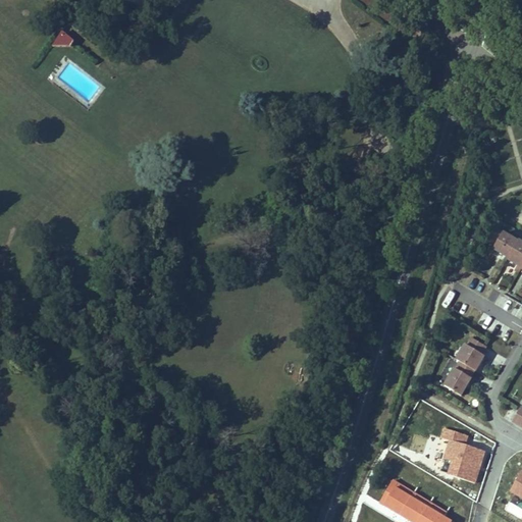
[(74,42),(61,31),(52,47),(71,47),(74,42)]
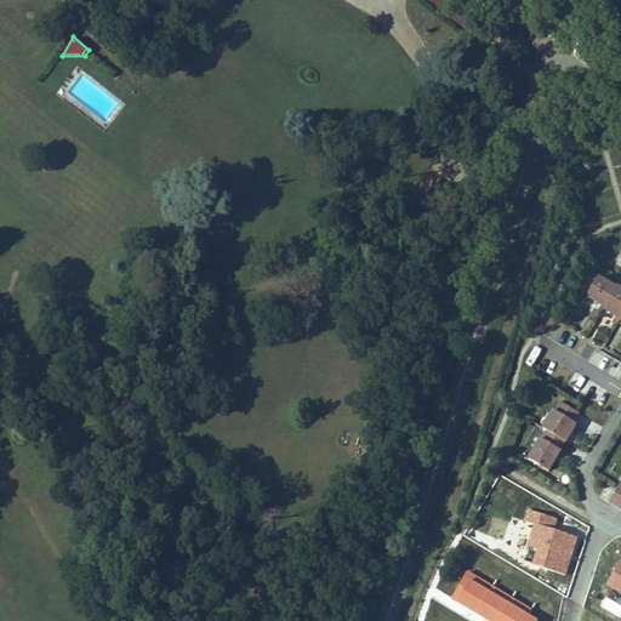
[(620,323),(620,290),(617,288),(616,290),(599,279),(598,280),(588,274),(580,289),(586,294),(581,301),(586,303),(588,297),(596,301),(604,307),(605,308),(605,309),(609,312),(617,317),(613,324),(617,326),(620,323)]
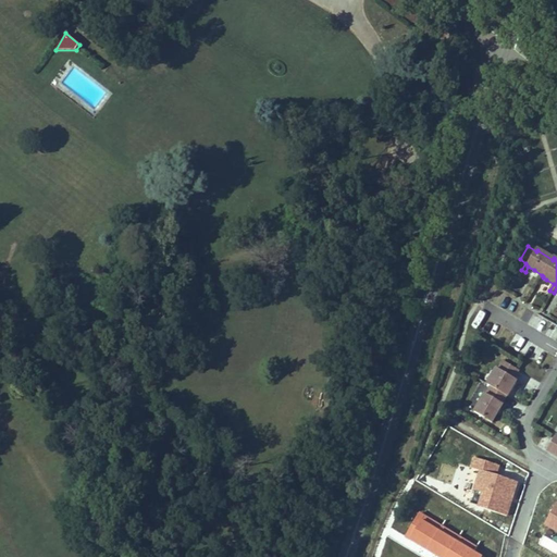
[(520,371),(503,361),(487,387),(490,388),(506,398),(509,399),(517,386),(518,384),(514,382),(520,371)]
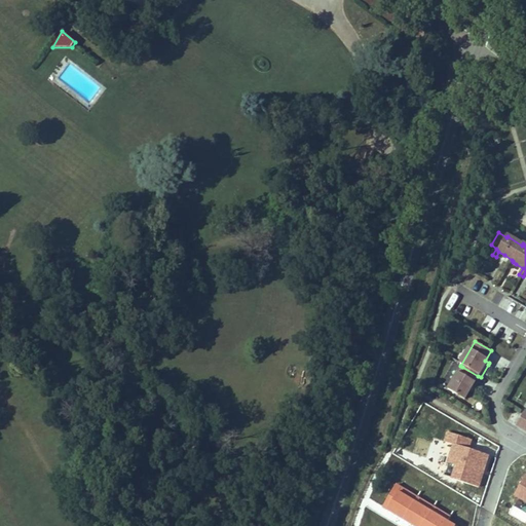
[(478,376),(462,367),(448,390),(466,402),(473,393),(477,386),(478,384),(474,382),(478,376)]
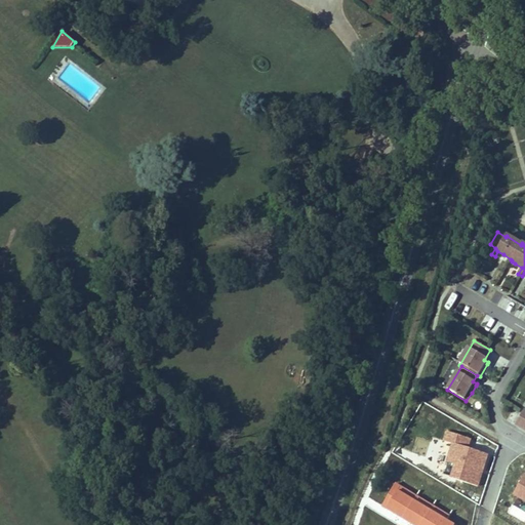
[(524,410),(524,413),(516,426),(524,431),(524,410)]
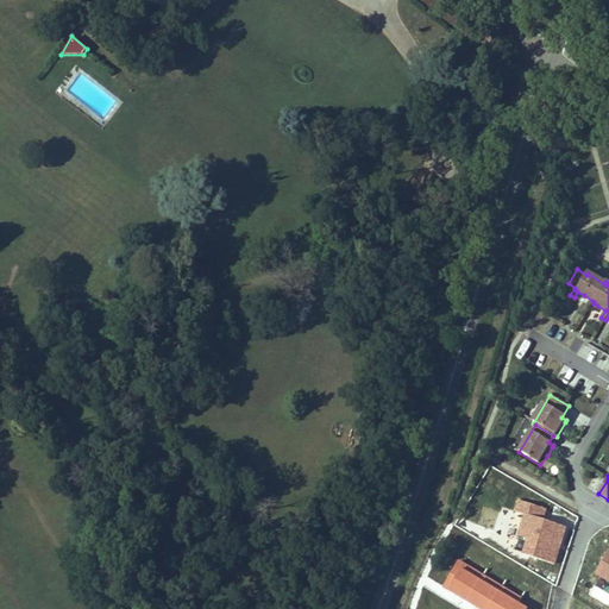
[(556,564),(567,526),(544,519),(547,509),(518,500),(514,510),(523,514),(518,534),(526,537),(521,553),(556,564)]
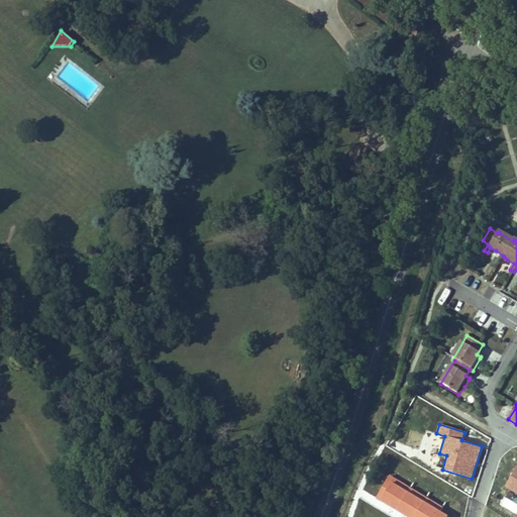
[(516,466),(505,486),(516,493),(516,466)]
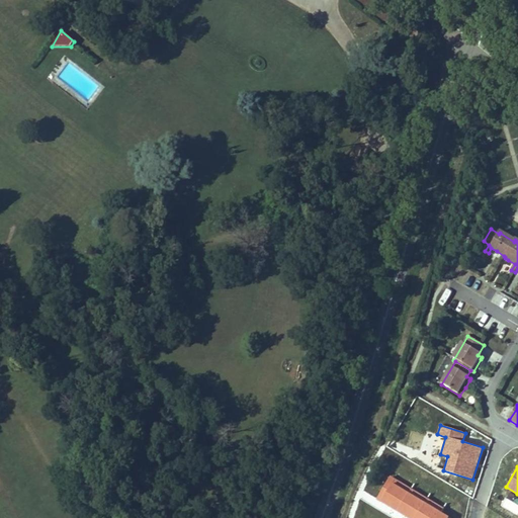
[(399,512),(411,491),(390,478),(379,496),(393,504),(391,507),(399,512)]
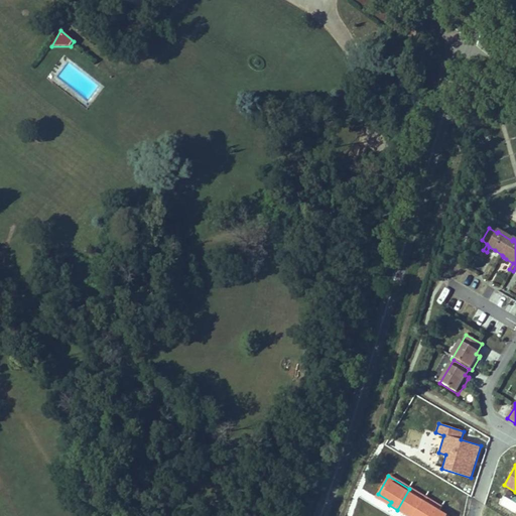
[(415,515),(425,498),(409,489),(397,510),(404,514),(406,512),(413,515),(415,515)]
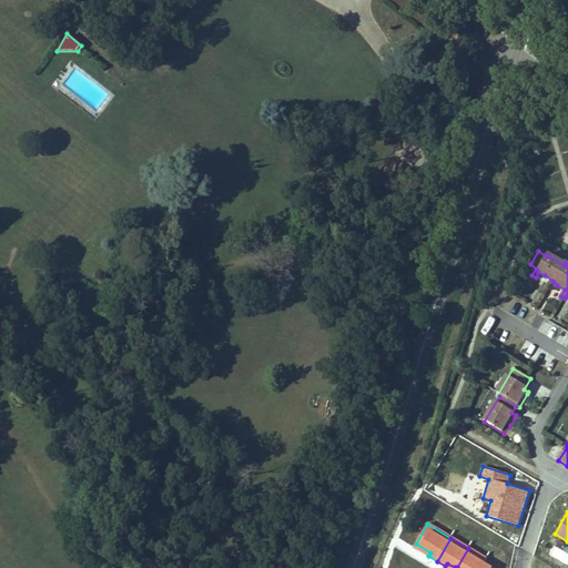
[(487,558),(468,548),(457,567),(480,567),(484,564),(487,558)]
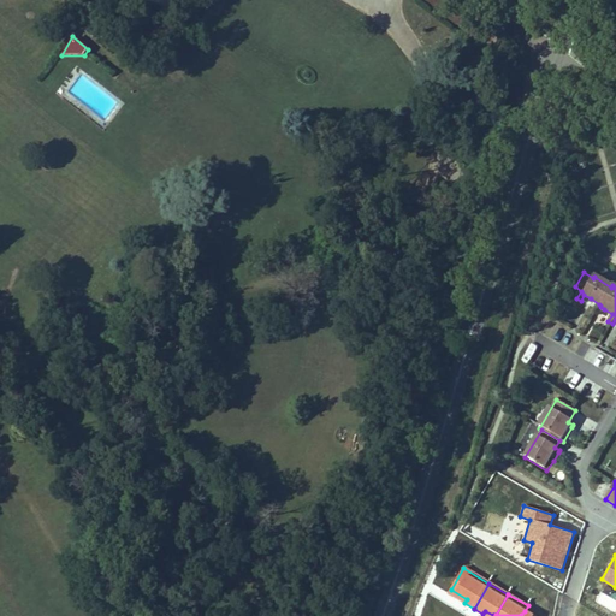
All buildings are outlined.
